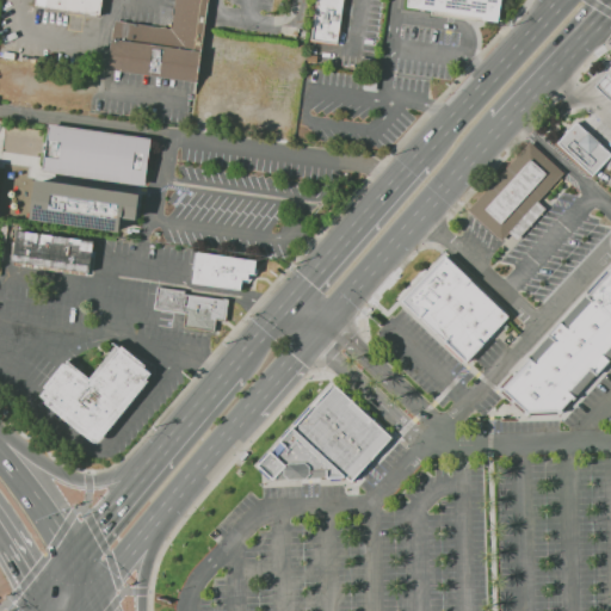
[(32,0),(32,6),(99,16),(100,0),(32,0)]
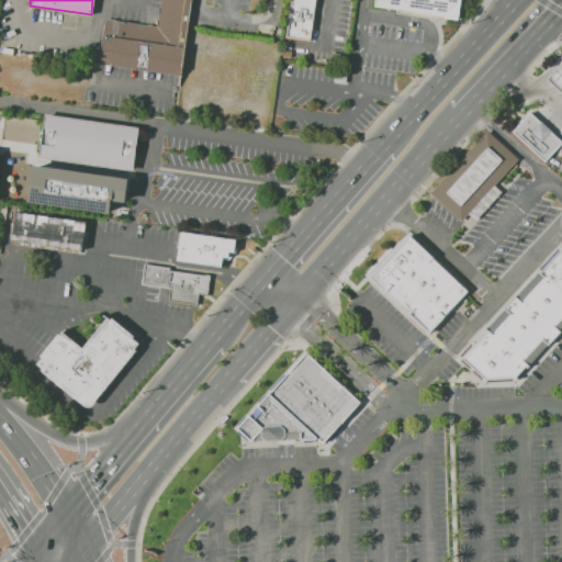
[(181,75),(190,0),(159,0),(157,25),(104,19),(98,65),(181,75)]
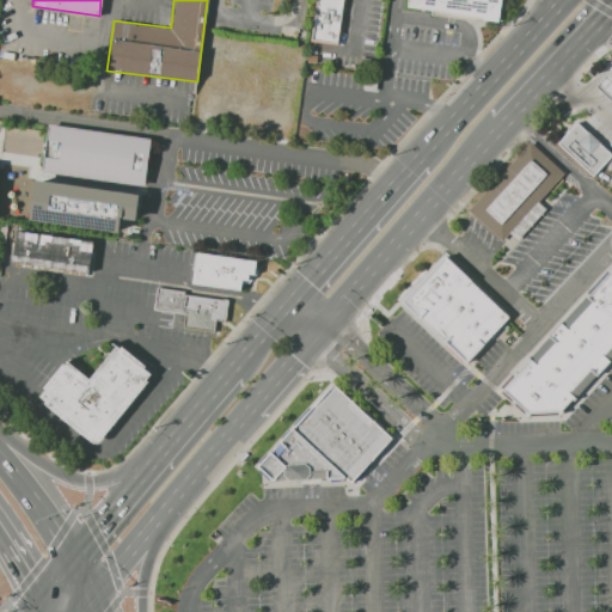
[(347,0),(340,46),(312,42),(317,0),(347,0)]
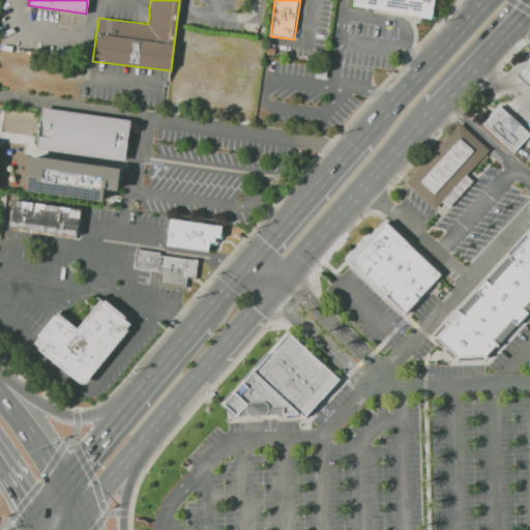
[(420,20),(375,12),(375,9),(354,6),(354,0),(435,0),(433,19),(421,17),(420,20)]
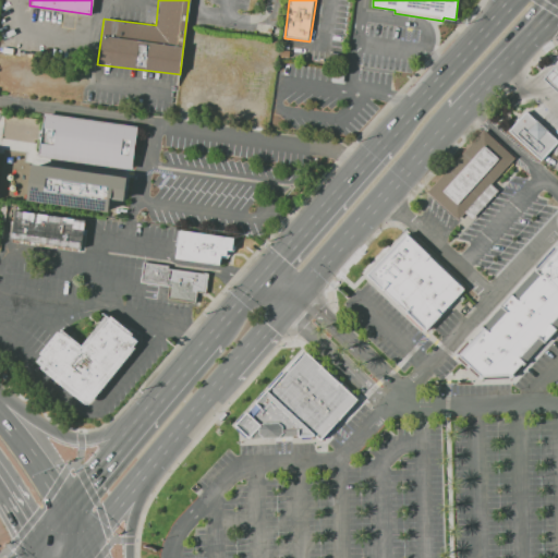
[(342,65),(329,63),(330,52),(344,55),(342,65)]
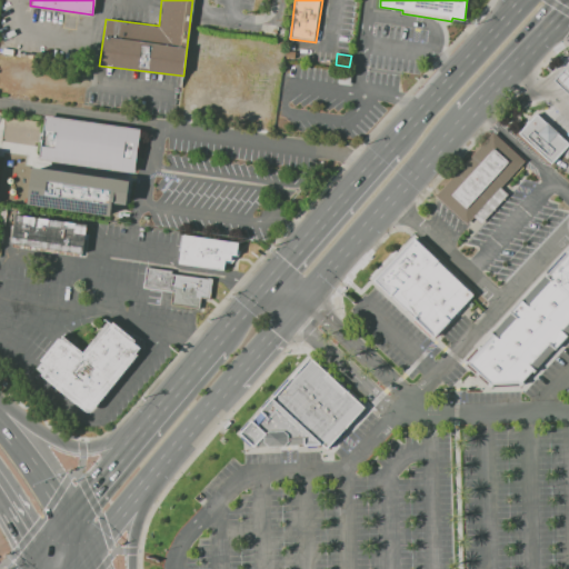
[(568,92),(555,80),(566,68),(568,70),(568,92)]
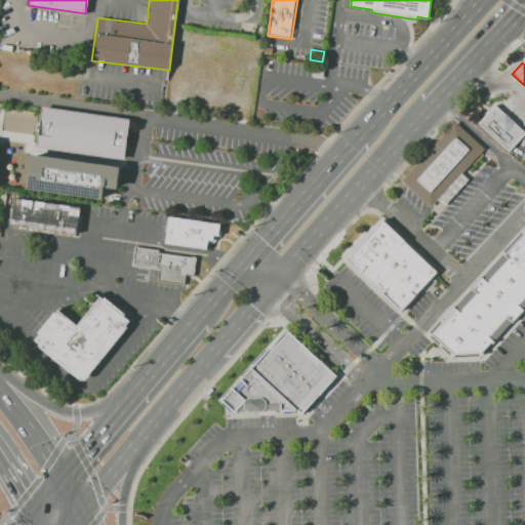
[(324,78),(313,77),(315,64),(326,65),(324,78)]
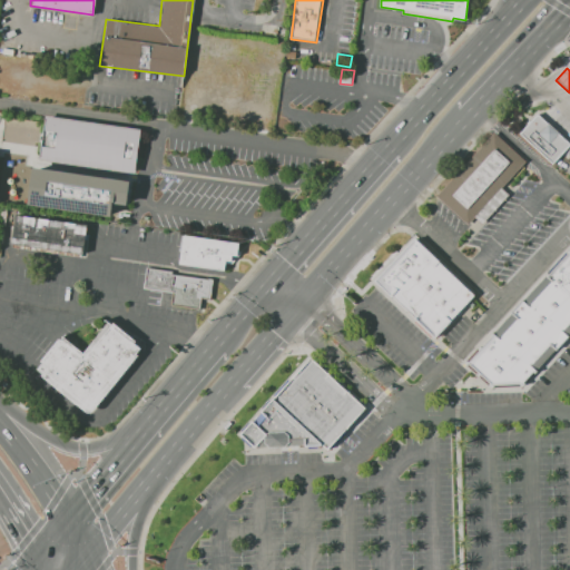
[(569,147),(553,165),(520,134),(539,114),(549,124),(549,123),(561,134),(560,134),(569,143),(569,147)]
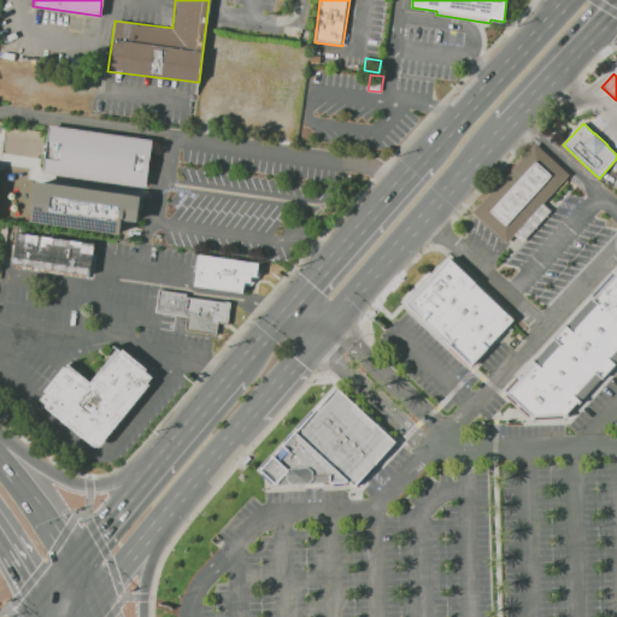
[(45,174),(51,125),(154,140),(147,188),(45,174)]
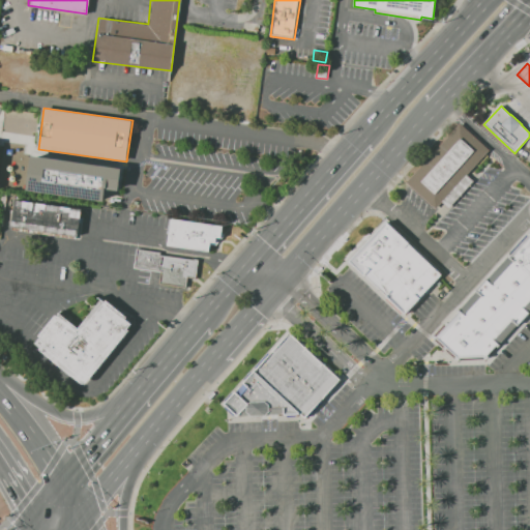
[(1,129),(28,134),(31,113),(4,109),(1,129)]
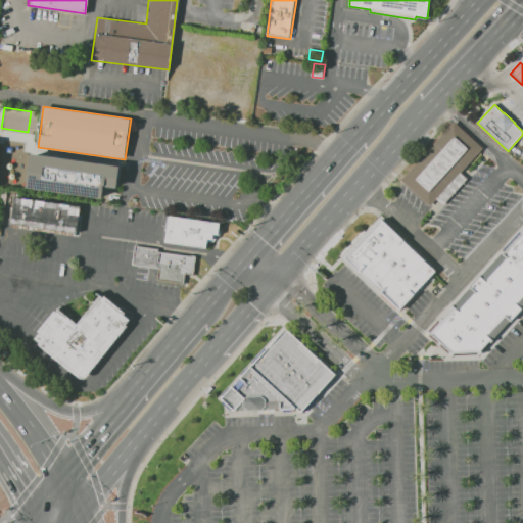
[(430,206),(401,180),(455,122),(483,148),(480,151),(482,153),(473,163),(471,161),(461,173),(468,179),(443,205),(436,199),(430,206)]
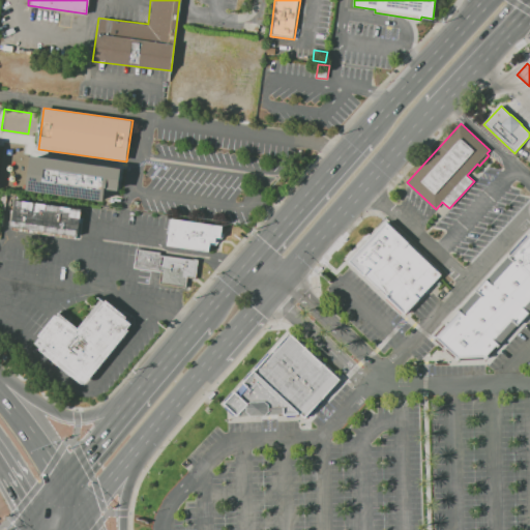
[(122,168),(119,190),(106,188),(104,201),(27,190),(32,155),(122,168)]
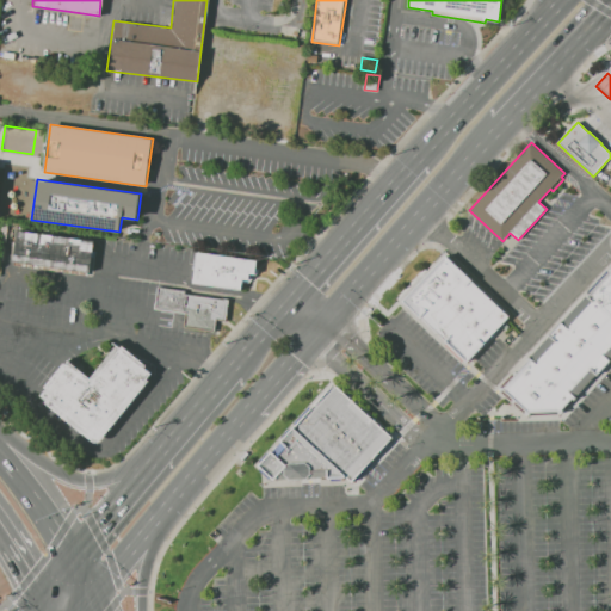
[(90,275),(16,265),(17,263),(13,261),(17,230),(90,241),(91,240),(94,241),(93,251),(98,251),(97,258),(92,257),(90,275)]
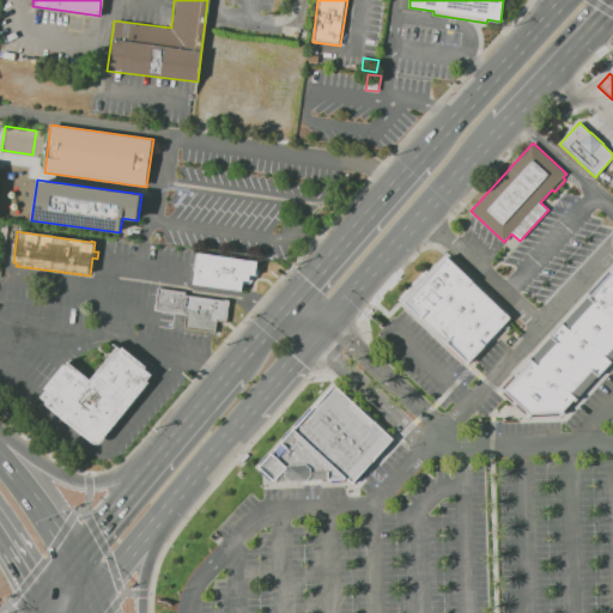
[(250,284),(244,283),(243,291),(194,284),(199,253),(258,261),(256,269),(258,269),(261,272),(250,284)]
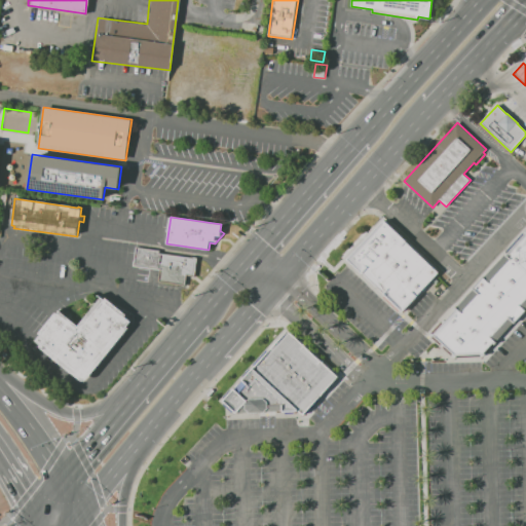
[(402,311),(346,259),(383,221),(439,272),(402,311)]
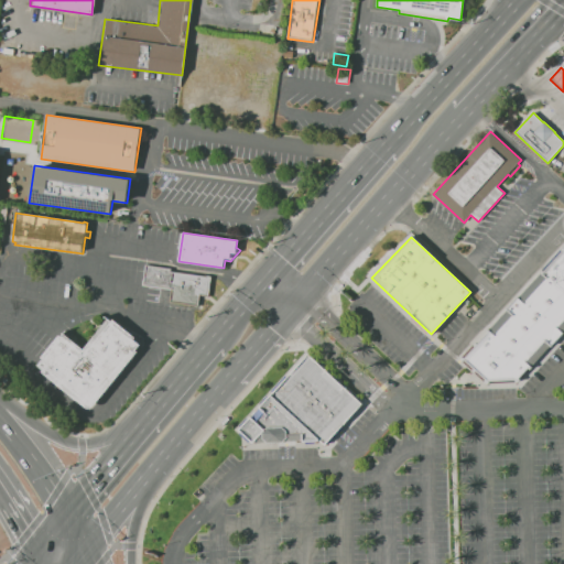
[(487,383),(485,381),(486,380),(476,371),(475,372),(473,370),(474,369),(464,360),(463,361),(461,359),(463,356),(464,357),(475,346),(474,345),(476,342),(477,343),(487,333),(486,332),(488,328),(489,329),(507,310),(506,310),(518,296),(519,297),(541,273),(540,272),(542,269),(544,271),(562,251),(561,249),(563,247),(563,329),(563,332),(563,333),(551,347),(550,346),(532,366),(532,367),(530,369),(531,369),(521,380),(521,379),(518,382),(516,382),(514,380),(489,381),(490,383),(487,383)]
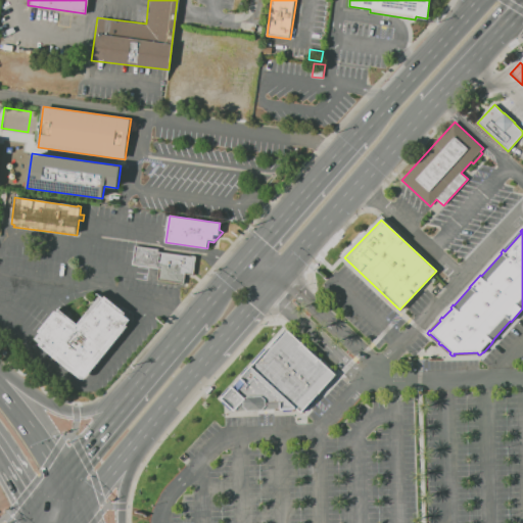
[(184,284),(157,280),(159,268),(133,264),(136,246),(158,249),(158,252),(191,256),(191,255),(196,256),(194,274),(186,273),(184,284)]
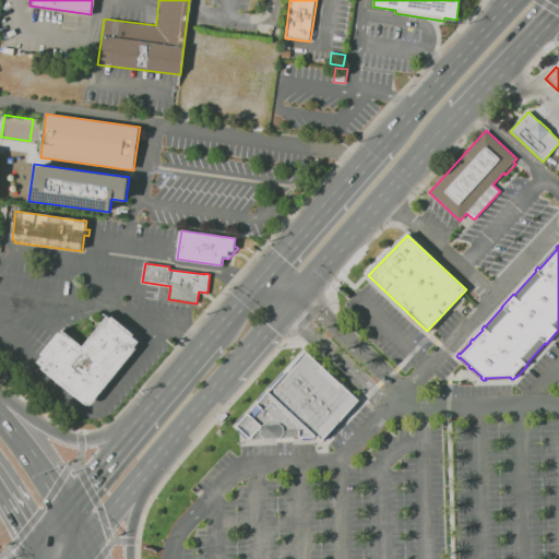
[(93,403),(91,404),(87,405),(85,404),(42,368),(43,367),(37,363),(43,356),(40,354),(59,332),(61,333),(63,330),(83,346),(107,316),(110,319),(113,317),(134,334),(132,336),(139,342),(134,347),(137,348),(93,403)]
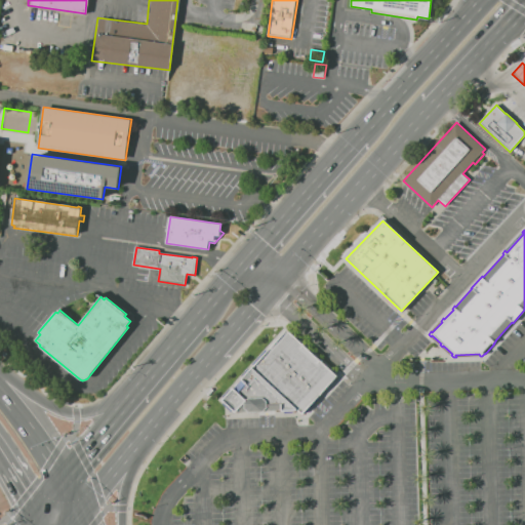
[(237,412),(236,412),(221,400),(233,388),(234,390),(242,380),(241,379),(263,356),(261,355),(275,340),(275,341),(286,329),(337,376),(303,414),(296,408),(296,410),(280,411),(280,410),(237,412)]
